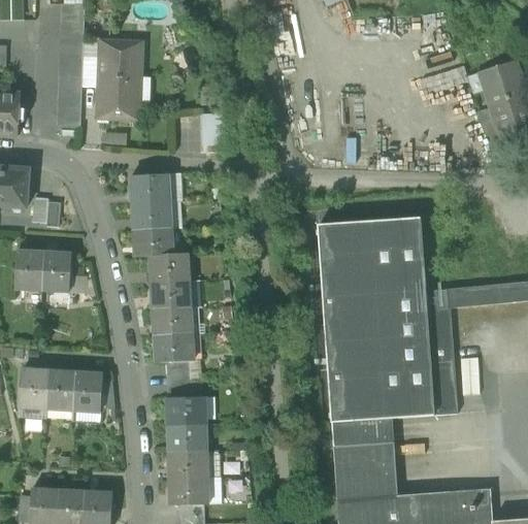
[(0,0),(0,18),(24,18),(23,0),(0,0)]
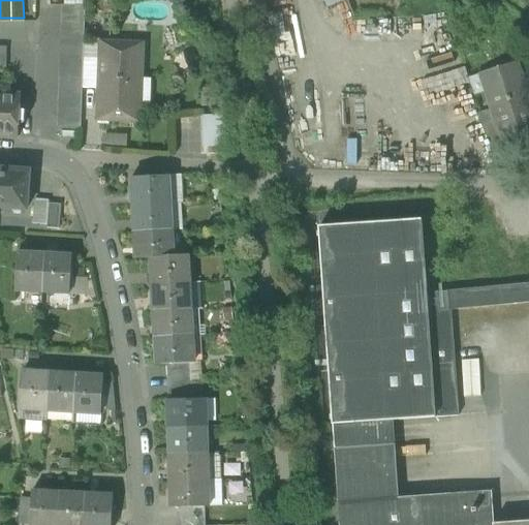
[(55,123),(80,124),(81,85),(83,38),(84,2),(60,2),(55,123)]
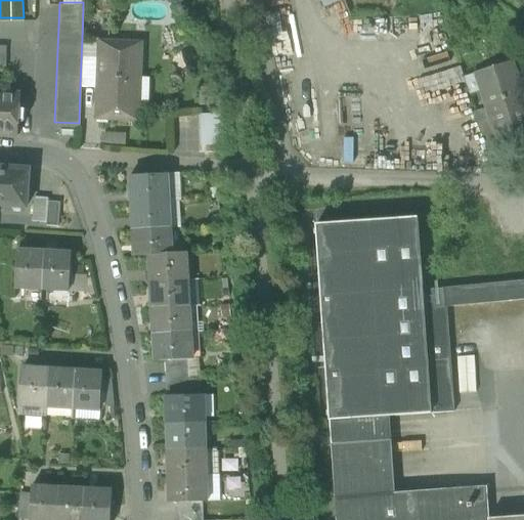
[(97,85),(99,39),(82,38),(80,84),(97,85)]
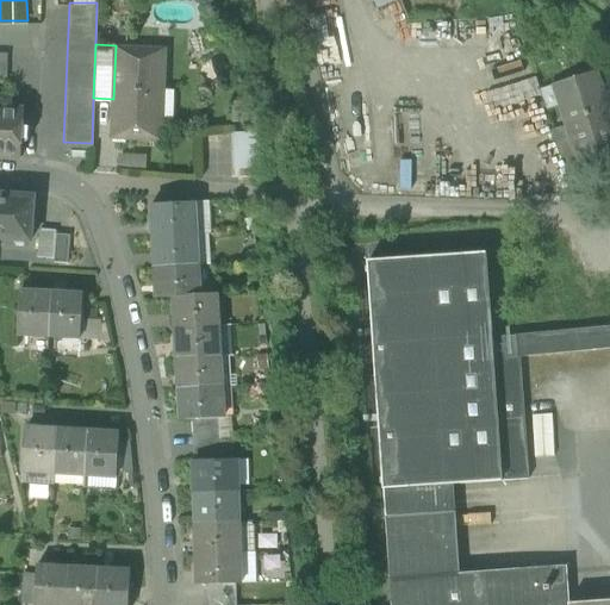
[(112,135),(161,137),(162,119),(162,118),(156,118),(157,88),(163,88),(163,86),(165,47),(116,45),(113,99),(112,135)]
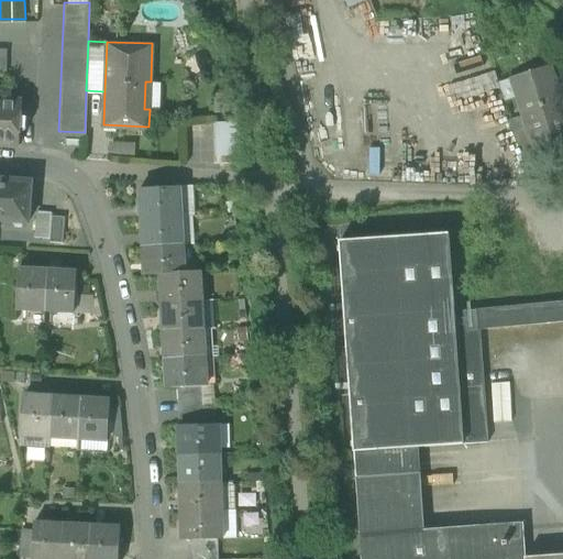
[(525,113),(536,146),(537,145),(562,136),(562,110),(560,112),(552,89),(558,87),(550,63),(512,75),(525,113)]
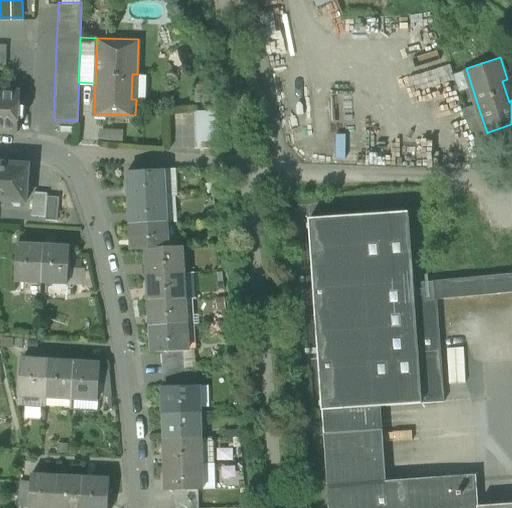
[(136,99),(136,100),(146,101),(147,72),(137,72),(137,74),(136,99)]
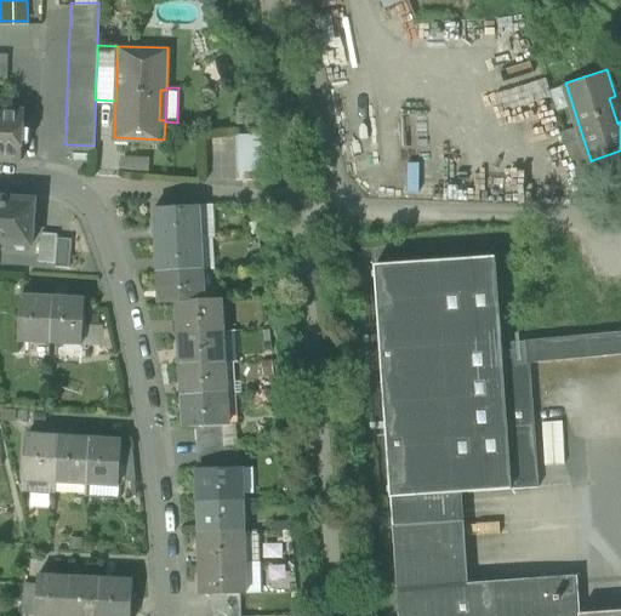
[(0,155),(22,157),(24,108),(0,106),(0,155)]
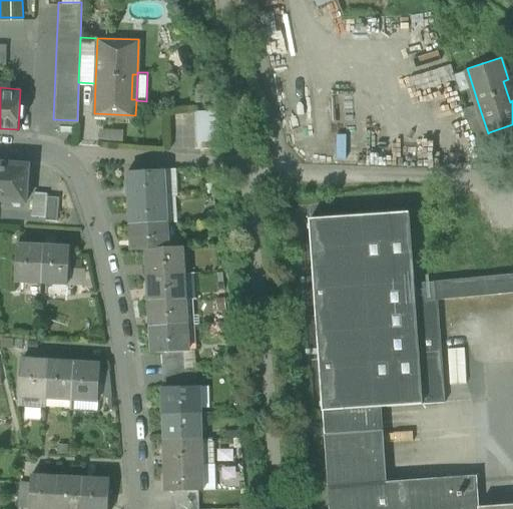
[(465,107),(480,154),(495,150),(489,132),(488,133),(478,103),(465,107)]
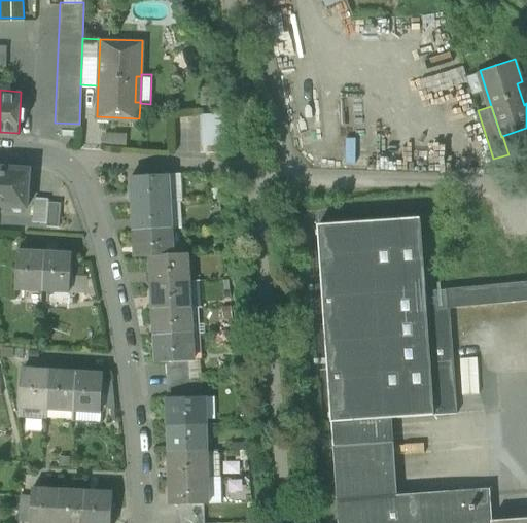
[(198,113),(201,151),(224,149),(222,111),(198,113)]
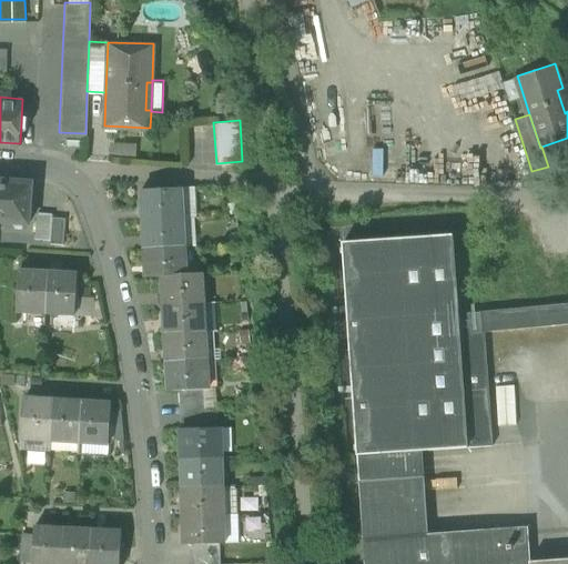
[(138,142),(111,140),(110,153),(137,155),(138,142)]
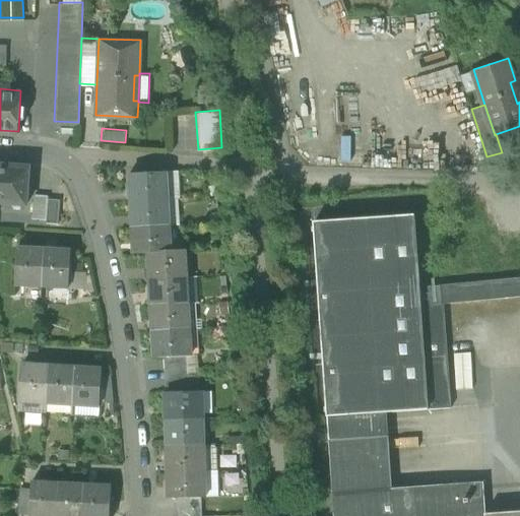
[(28,165),(0,163),(0,200),(26,203),(28,165)]
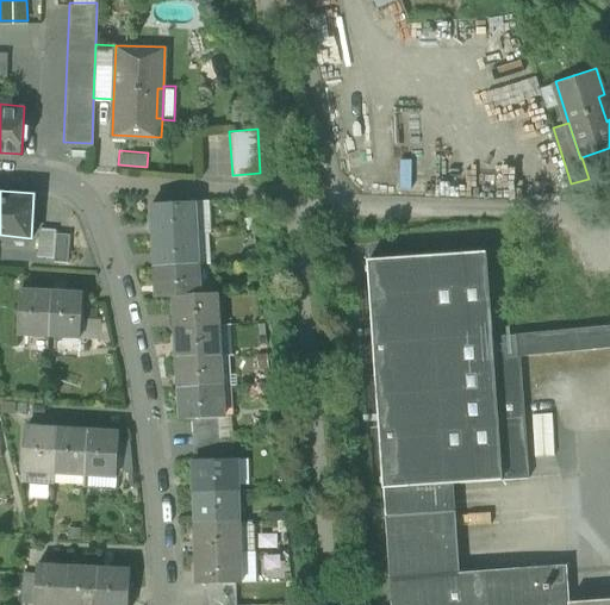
[(195,199),(195,201),(190,201),(191,217),(197,217),(197,230),(210,229),(207,198),(195,199)]
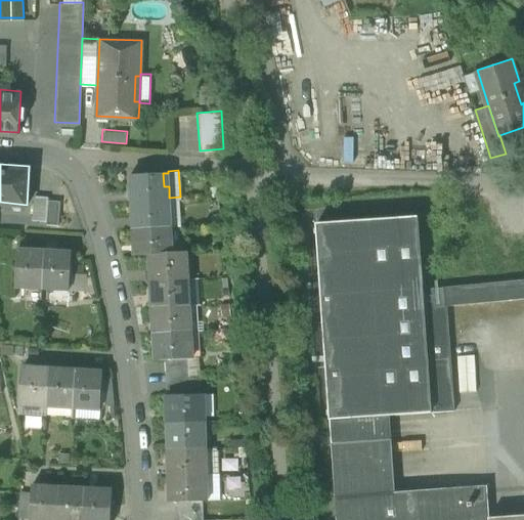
[(131,200),(169,198),(169,186),(164,186),(163,173),(168,173),(168,171),(130,172),(131,200)]
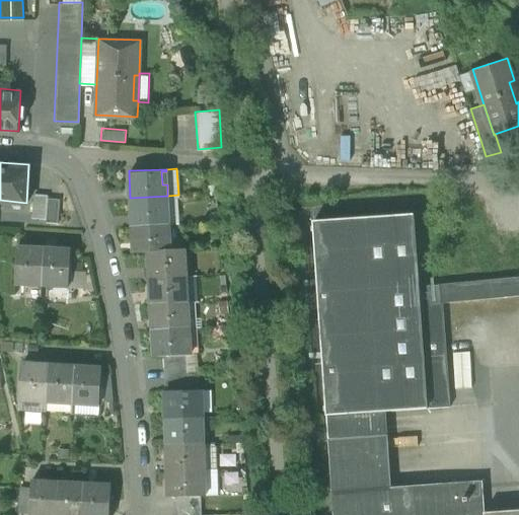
[(32,216),(46,217),(48,194),(34,193),(32,216)]
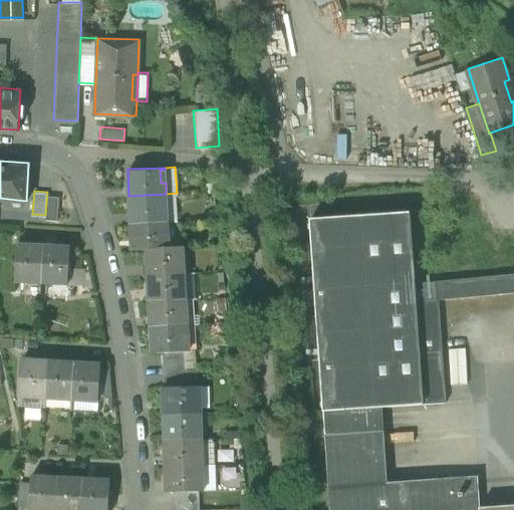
[(177,193),(166,194),(166,195),(167,209),(168,220),(179,219),(177,193)]
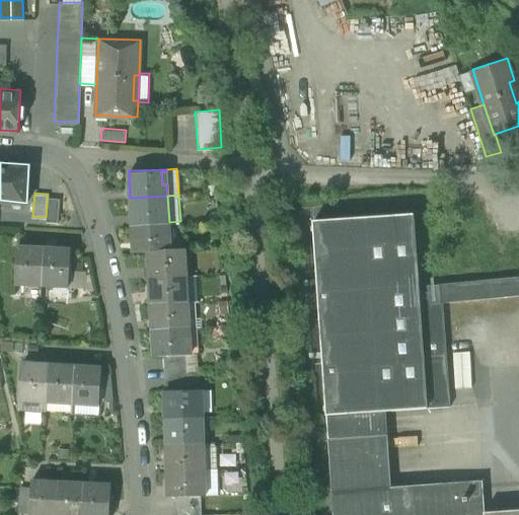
[(46,220),(58,221),(60,197),(48,196),(46,220)]
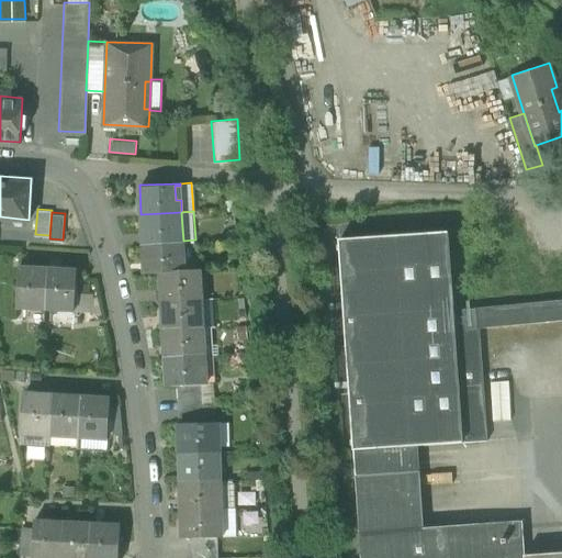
[(181,213),(181,212),(141,214),(143,243),(183,241),(182,229),(177,229),(176,213),(181,213)]
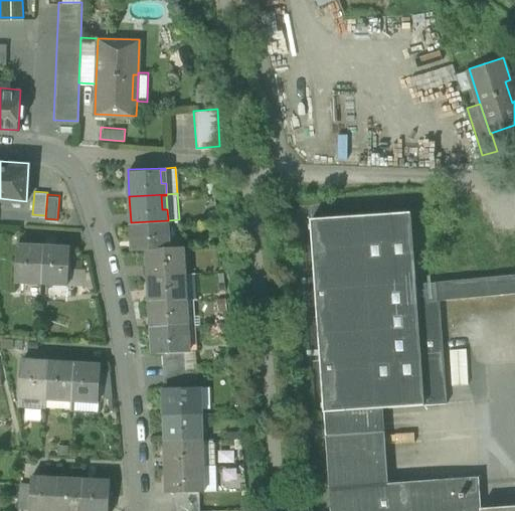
[(382,406),(424,403),(416,301),(415,283),(410,210),(311,217),(324,410),(365,407),(382,406)]
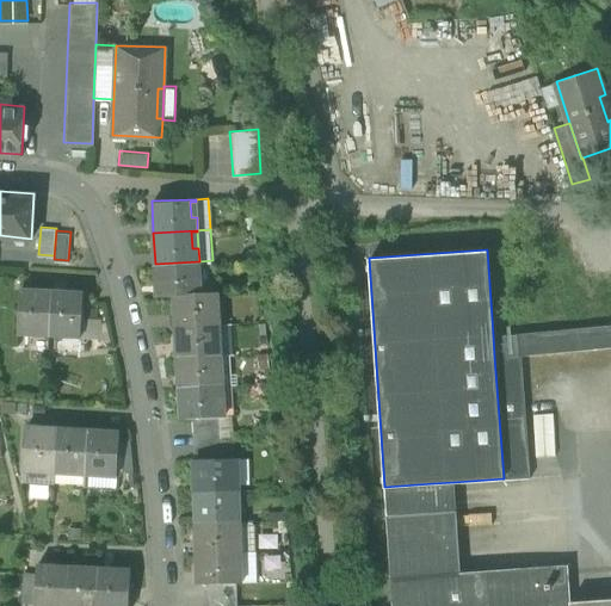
[(199,261),(155,264),(156,295),(173,294),(201,292),(199,278),(195,278),(193,263),(199,261)]
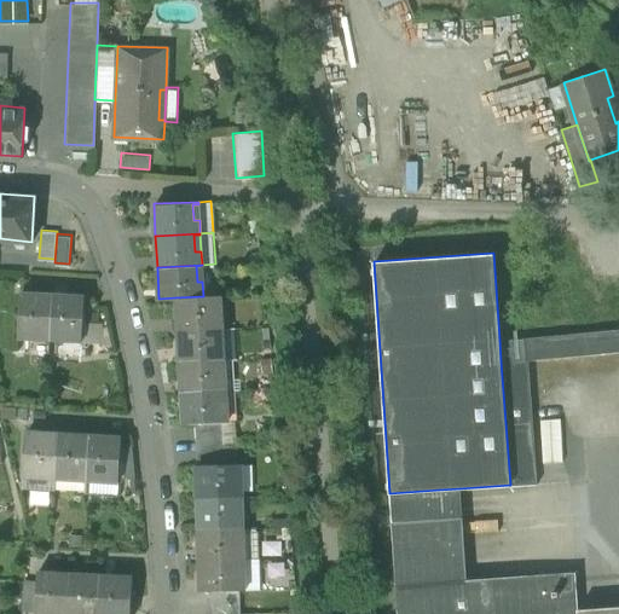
[(50,337),(53,293),(21,291),(18,336),(33,337),(33,331),(50,332),(50,337)]
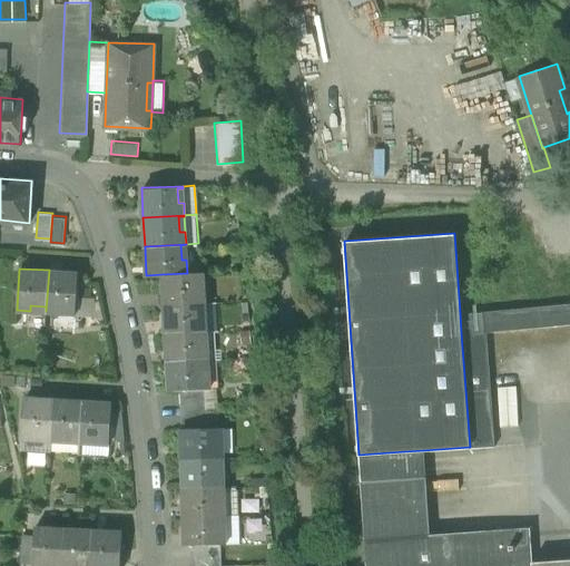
[(78,272),(49,270),(46,311),(58,312),(59,306),(74,308),(74,313),(76,313),(78,272)]
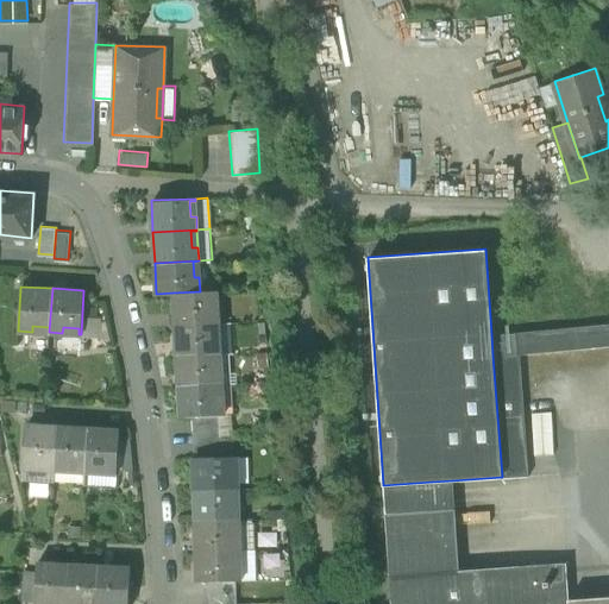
[(217,290),(200,291),(173,293),(175,323),(218,321),(218,308),(212,308),(211,293),(217,291),(217,290)]
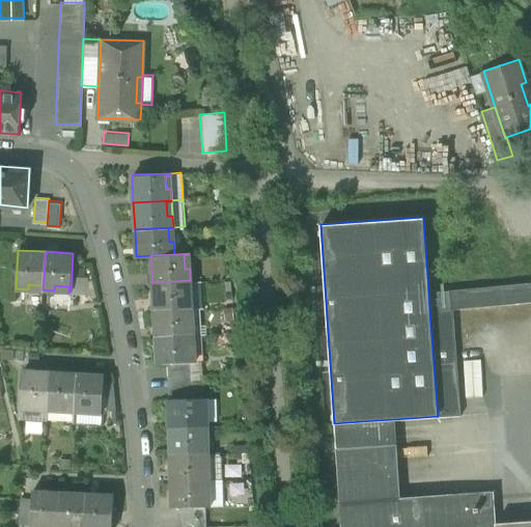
[(191,281),(190,280),(152,282),(154,308),(192,306),(191,295),(187,295),(186,281),(191,281)]
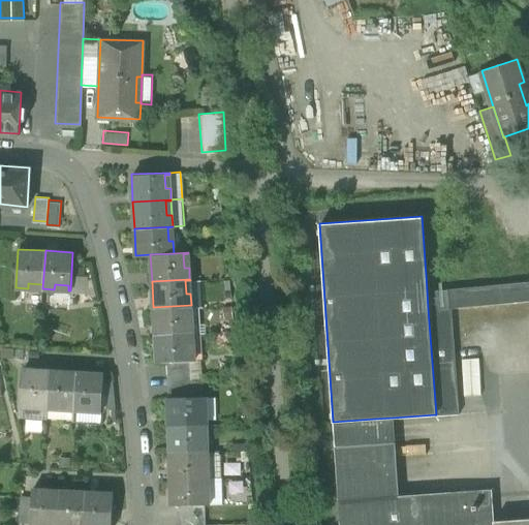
[(452,307),(528,299),(528,281),(427,290),(428,309),(452,307)]
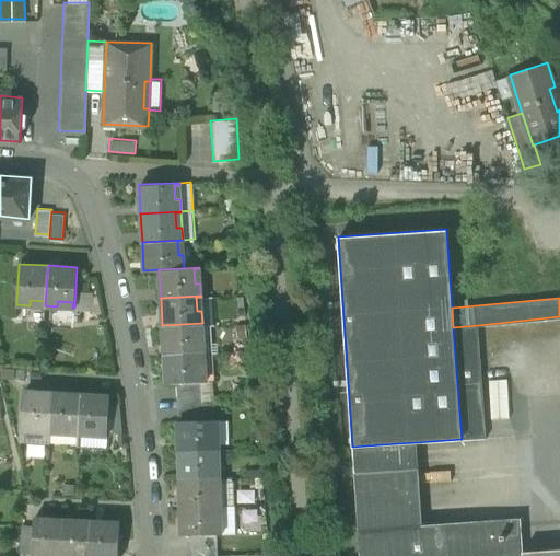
[(202,324),(202,323),(162,325),(164,354),(203,351),(203,339),(198,339),(197,324),(202,324)]
